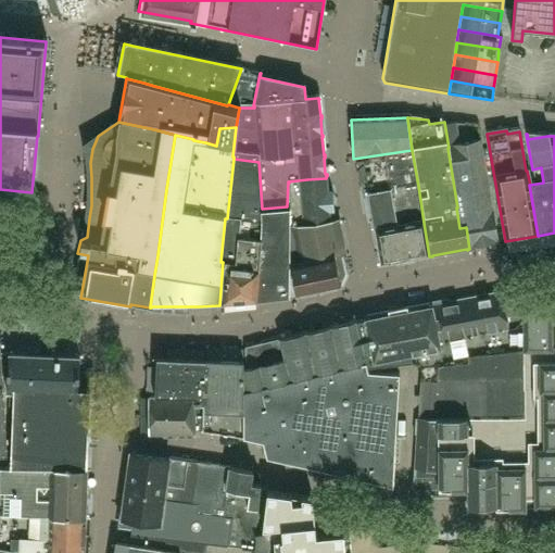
[(449,148),(448,148),(457,208),(456,208),(459,228),(466,227),(469,249),(480,247),(480,244),(487,242),(488,246),(497,243),(490,201),(480,142),(449,148)]
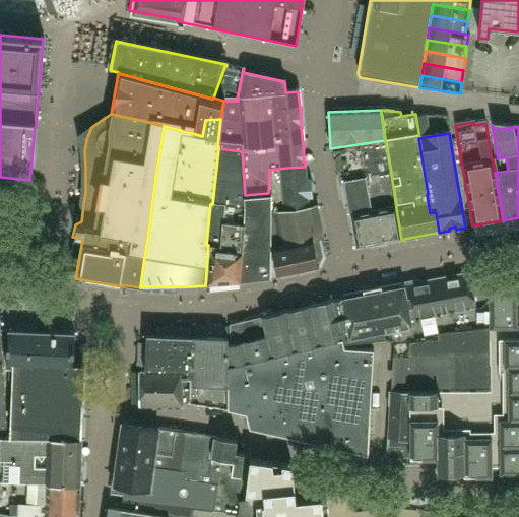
[(337,147),(343,182),(391,174),(385,140),(337,147)]
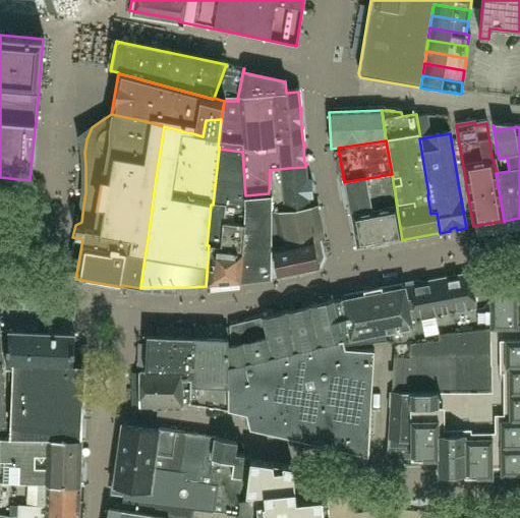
[(245,195),(242,152),(219,149),(213,205),(211,205),(209,225),(207,245),(209,245),(206,286),(241,282),(241,279),(269,276),(269,280),(271,279),(270,198),(244,200),(244,195),(245,195)]
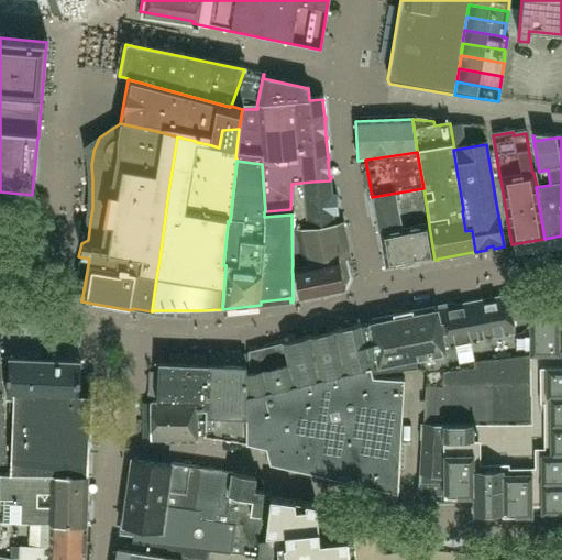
[(333,217),(338,217),(338,215),(337,215),(334,197),(337,197),(337,195),(331,196),(330,180),(311,182),(291,184),(293,185),(294,274),(299,300),(344,291),(350,281),(345,261),(350,260),(342,224),(334,226),(333,217)]
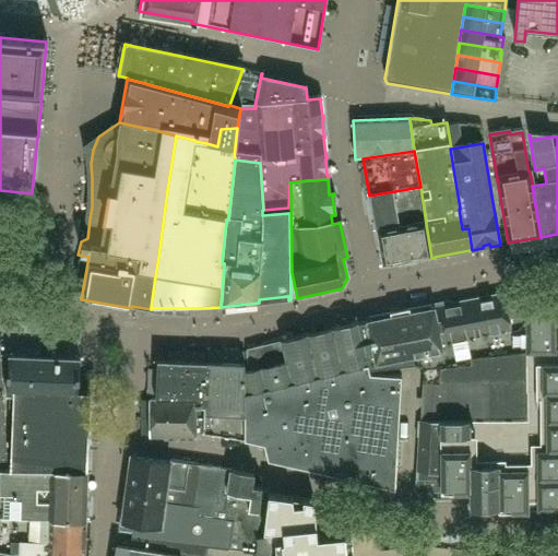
[(432,259),(431,258),(426,224),(420,187),(369,196),(376,232),(376,234),(377,234),(382,265),(382,268),(432,259)]
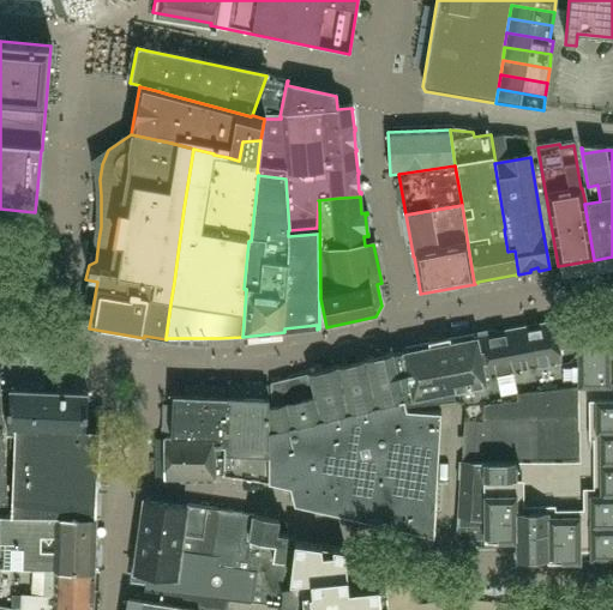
[(496,386),(485,387),(486,398),(578,388),(578,343),(578,338),(578,321),(570,324),(528,331),(523,332),(524,337),(510,339),(510,334),(486,338),(496,386)]
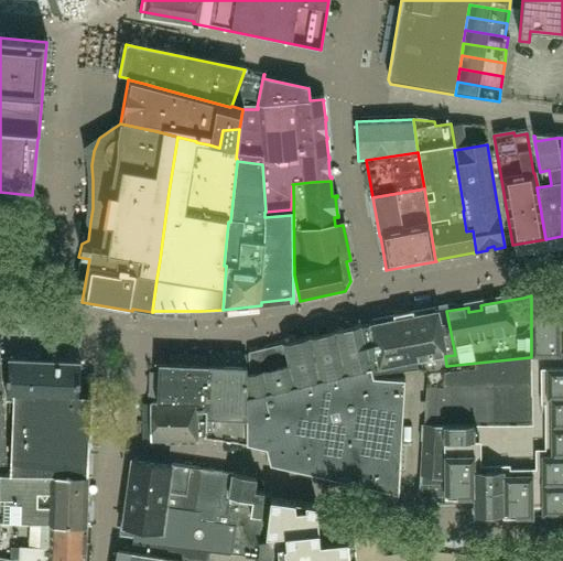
[(369,326),(360,328),(371,370),(378,369),(379,374),(418,369),(417,362),(426,369),(446,366),(445,356),(455,355),(446,311),(409,319),(369,326)]
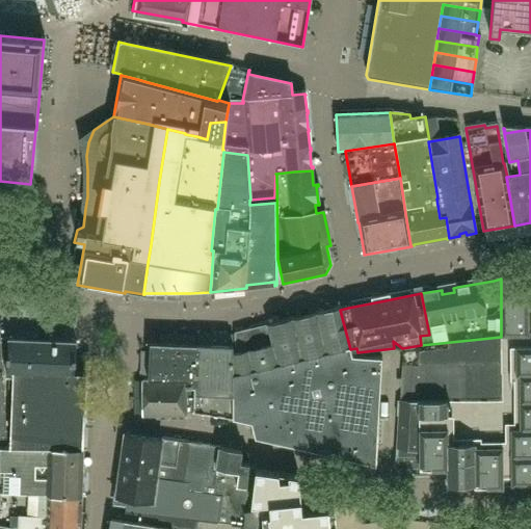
[(401,368),(395,469),(398,469),(419,468),(446,468),(446,486),(465,485),(465,486),(530,485),(530,484),(530,296),(501,297),(501,337),(421,345),(402,348),(402,353),(462,350),(488,350),(488,365),(463,365),(401,368)]
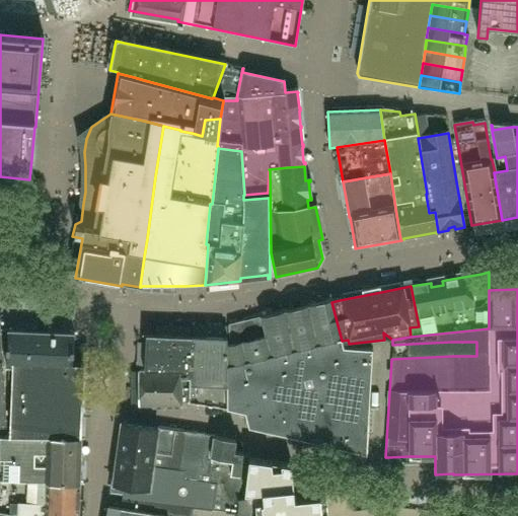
[(225,341),(226,376),(226,411),(228,411),(228,412),(245,415),(248,429),(355,453),(367,456),(367,445),(372,351),(343,349),(342,341),(331,302),(331,301),(291,311),(260,318),(261,318),(260,319),(250,321),(227,327),(228,341),(226,341),(225,341)]
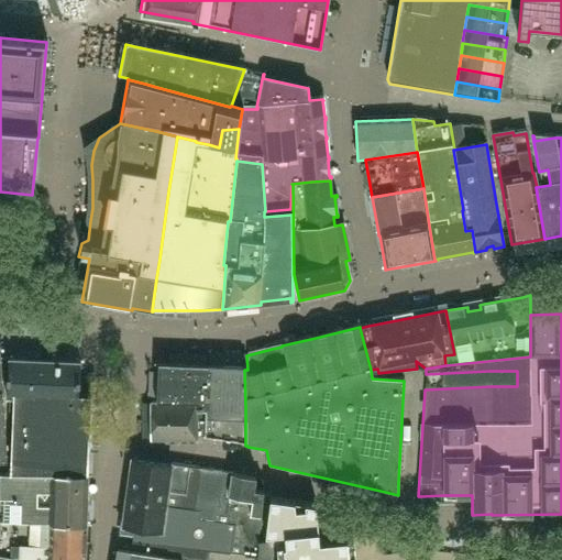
[(10,475),(47,476),(85,479),(85,478),(85,475),(86,475),(87,402),(75,402),(75,362),(8,360),(6,399),(12,401),(10,475)]
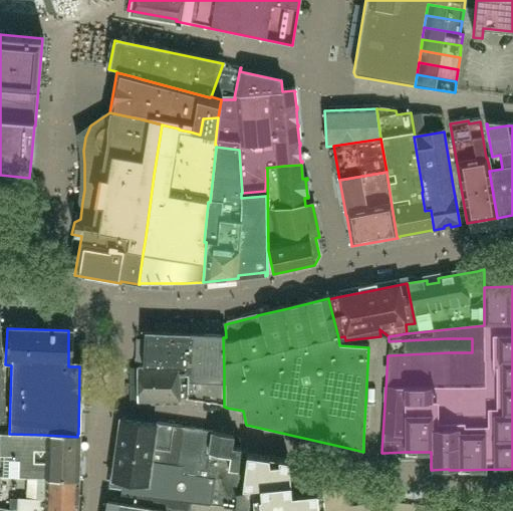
[(144,367),(144,368),(165,368),(179,368),(186,367),(186,336),(167,335),(153,334),(146,334),(146,341),(145,367),(144,367)]
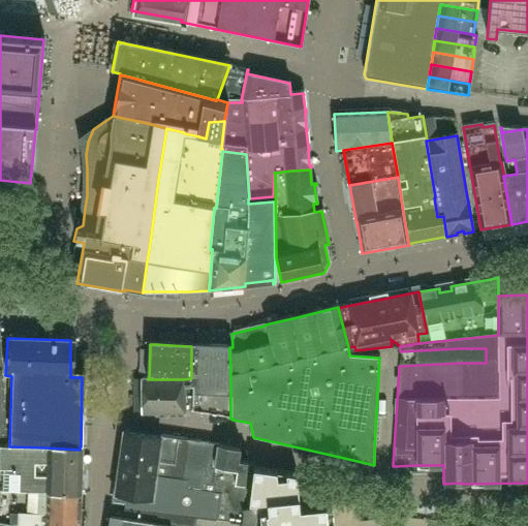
[(184,387),(184,413),(192,412),(212,415),(230,419),(230,383),(229,347),(228,347),(228,348),(210,347),(191,346),(191,378),(191,387),(184,387)]
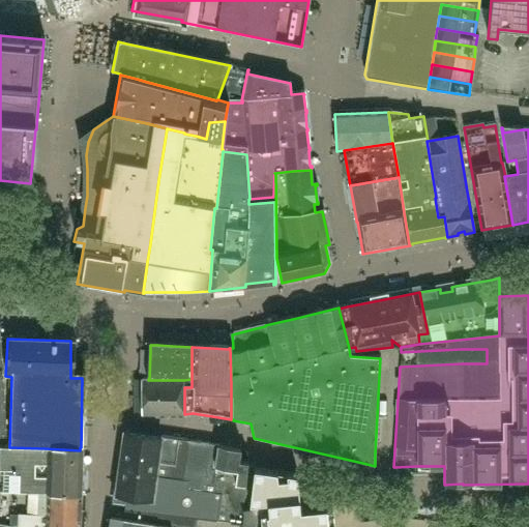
[(401,352),(400,367),(462,363),(487,363),(487,349),(461,349),(401,352)]
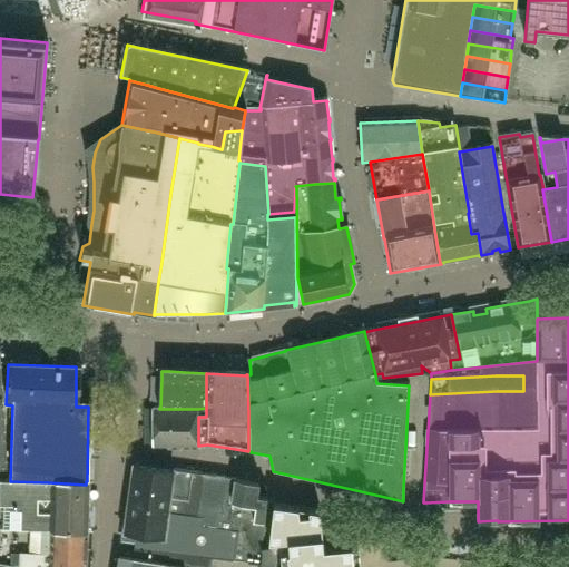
[(153,409),(153,449),(199,449),(198,446),(198,417),(206,417),(206,408),(198,409),(183,409),(159,409),(153,409)]
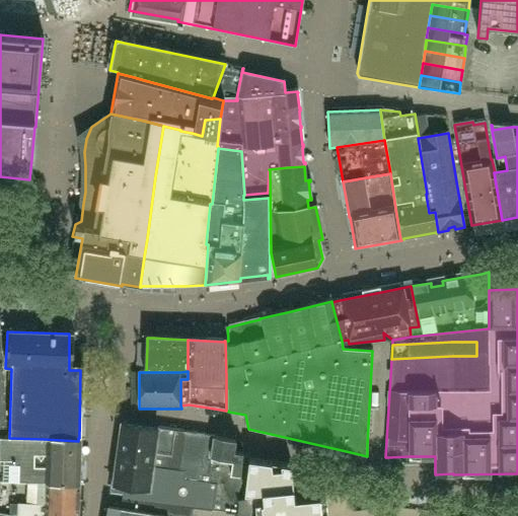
[(122,497),(121,501),(235,514),(236,506),(242,453),(234,452),(235,440),(121,424),(109,496),(122,497)]
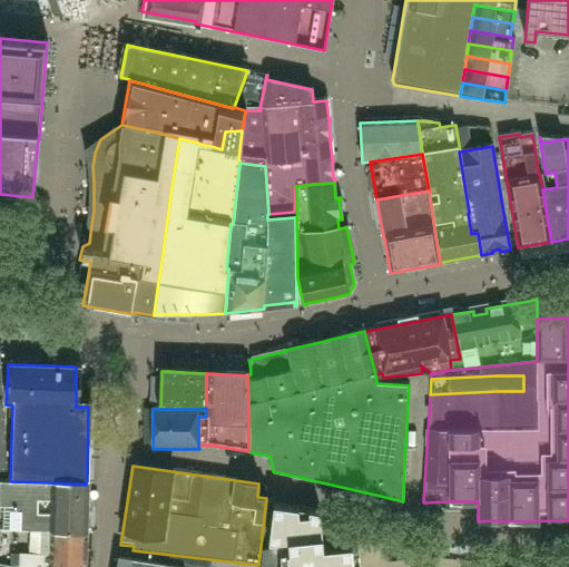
[(86,508),(86,485),(48,482),(10,481),(10,482),(0,481),(0,528),(28,530),(50,530),(50,531),(86,533),(86,508)]
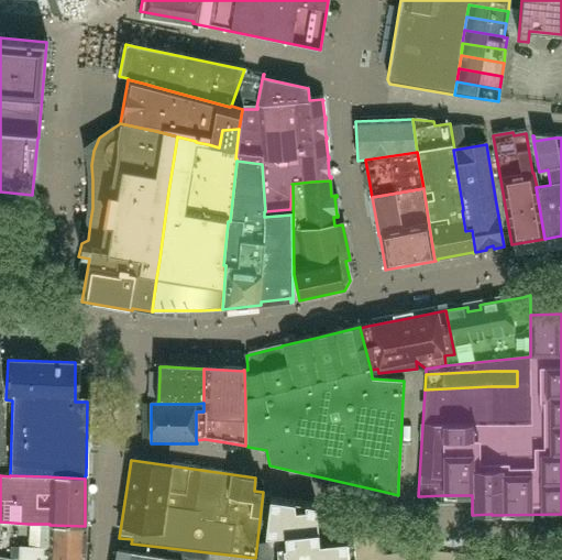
[(355,559),(353,539),(319,542),(316,506),(270,500),(263,548),(256,549),(255,558),(255,559),(355,559)]
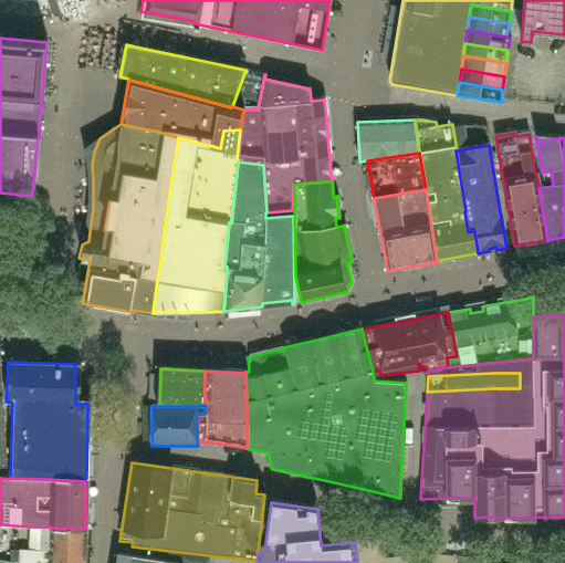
[(83,562),(85,529),(50,528),(50,527),(28,527),(27,552),(10,552),(10,562),(83,562)]
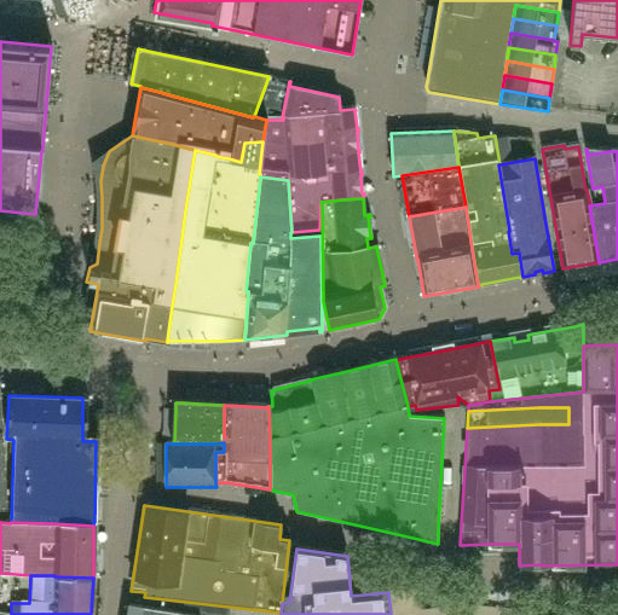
[(281,614),(281,613),(144,597),(143,608),(128,605),(127,614),(281,614)]
